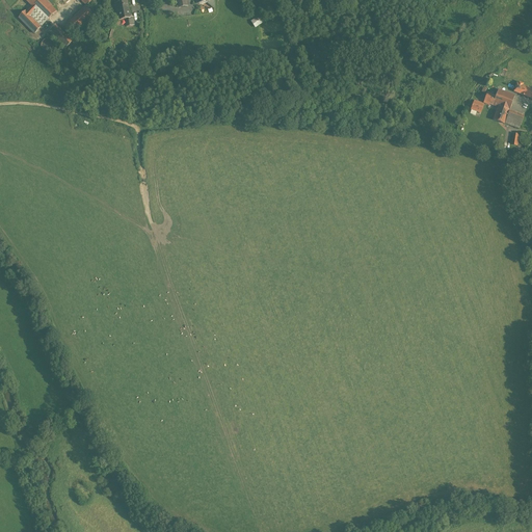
[(57,11),(45,0),(24,0),(31,6),(19,19),(34,34),(57,11)]
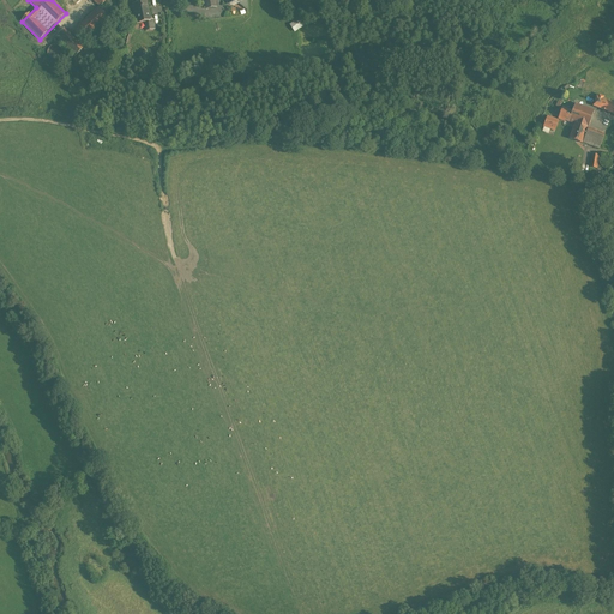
[(148,1),(132,5),(136,24),(148,22),(151,22),(151,20),(148,1)]
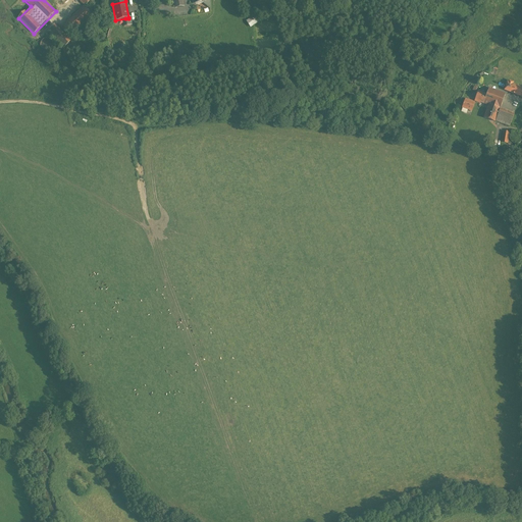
[(84,7),(63,27),(72,36),(93,16),(84,7)]
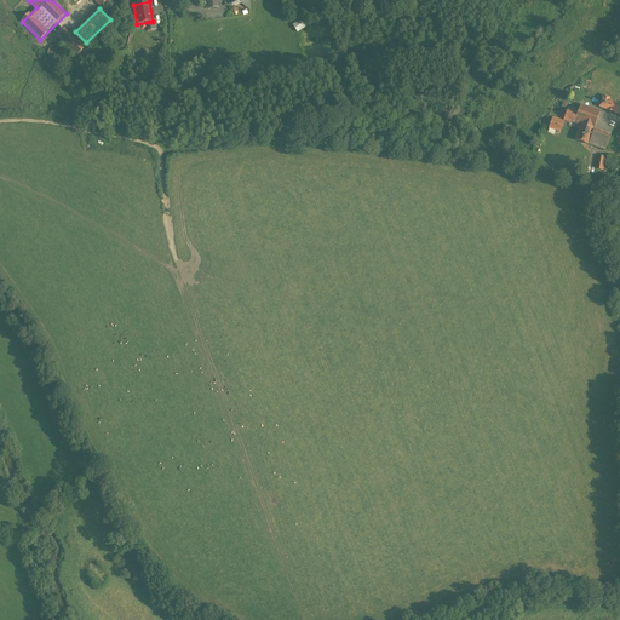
[(306,17),(293,26),(297,32),(310,23),(306,17)]
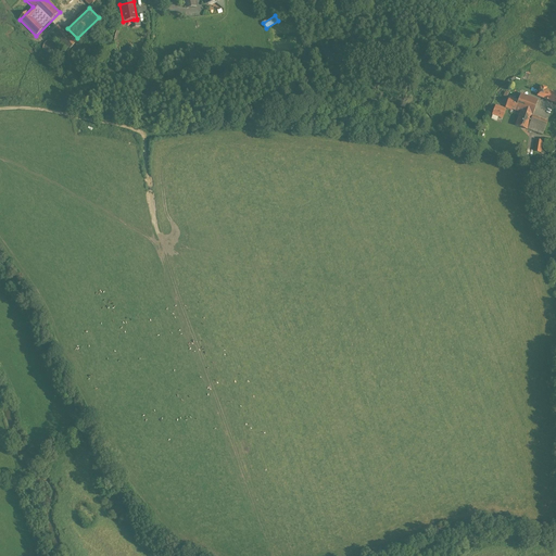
[(59,26),(50,34),(67,51),(76,43),(59,26)]
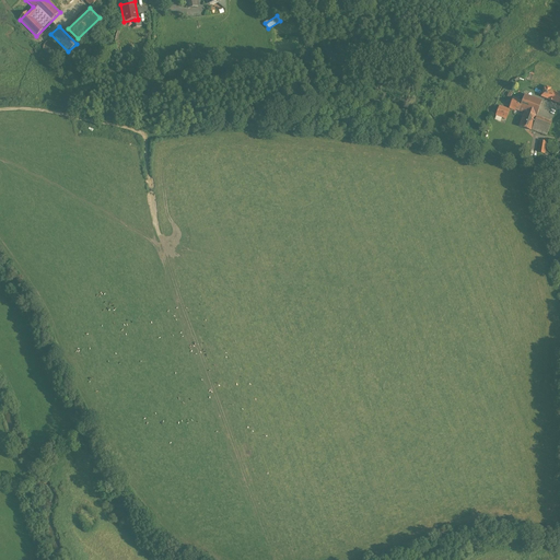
[(46,54),(48,54),(49,54),(50,54),(53,54),(54,53),(55,53),(56,51),(56,49),(57,48),(57,47),(56,45),(56,44),(55,43),(54,42),(51,42),(50,41),(49,41),(47,42),(46,42),(45,43),(44,44),(44,46),(44,47),(44,48),(44,50),(45,51),(45,53),(46,54)]
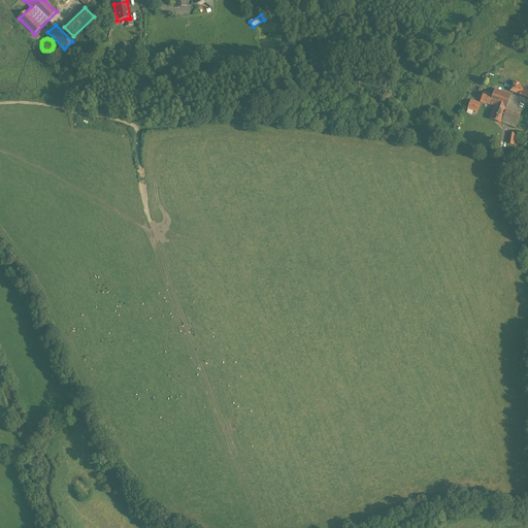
[(515,81),(514,84),(513,84),(509,91),(517,94),(520,86),(518,86),(519,84),(515,81)]
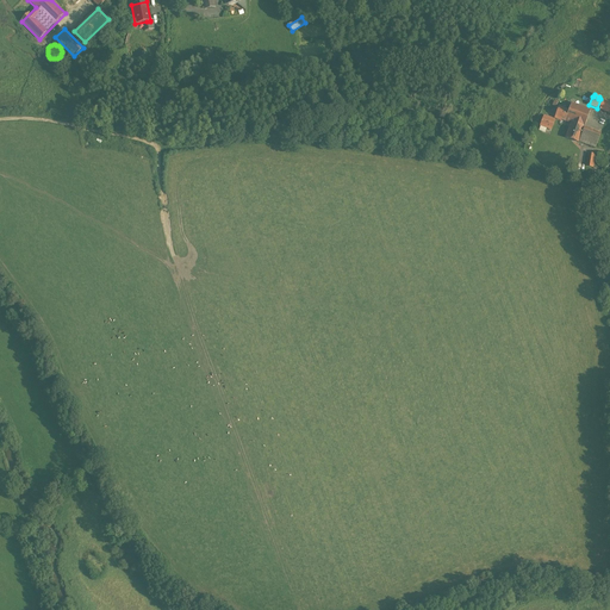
[(609,103),(601,99),(597,109),(609,112),(609,103)]
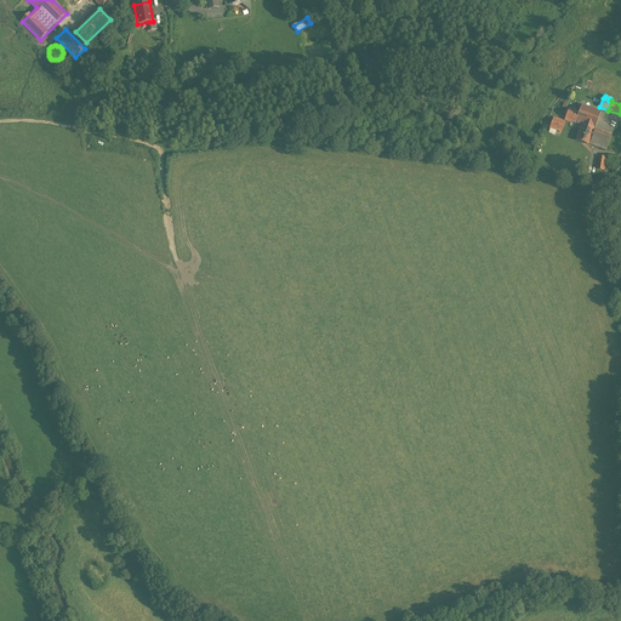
[(579,113),(569,110),(565,120),(570,123),(571,121),(581,125),(587,108),(582,106),(579,113)]
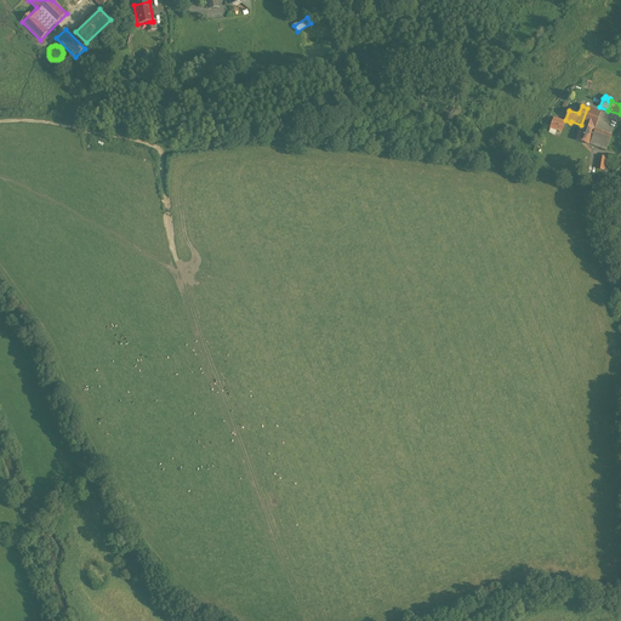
[(600,113),(587,108),(581,125),(576,140),(607,151),(611,136),(594,130),(600,113)]
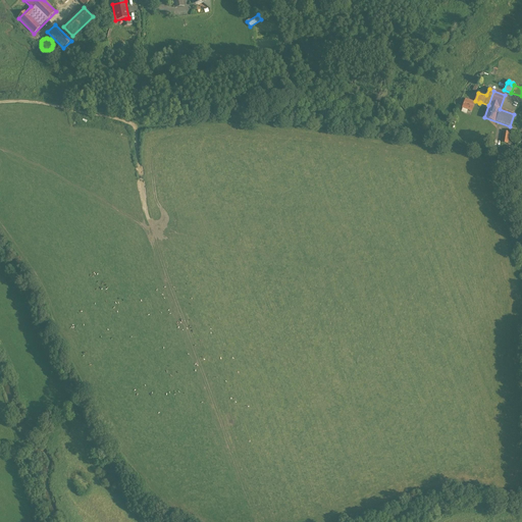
[(474,102),(465,99),(462,107),(471,111),(474,102)]
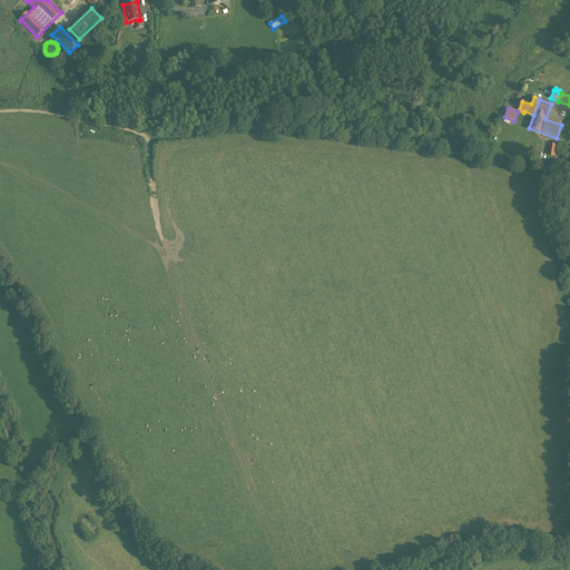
[(568,146),(566,145),(564,145),(562,145),(561,145),(559,146),(558,148),(557,150),(558,153),(559,155),(560,156),(562,157),(566,157),(567,156),(569,153),(569,151),(569,148),(568,146)]
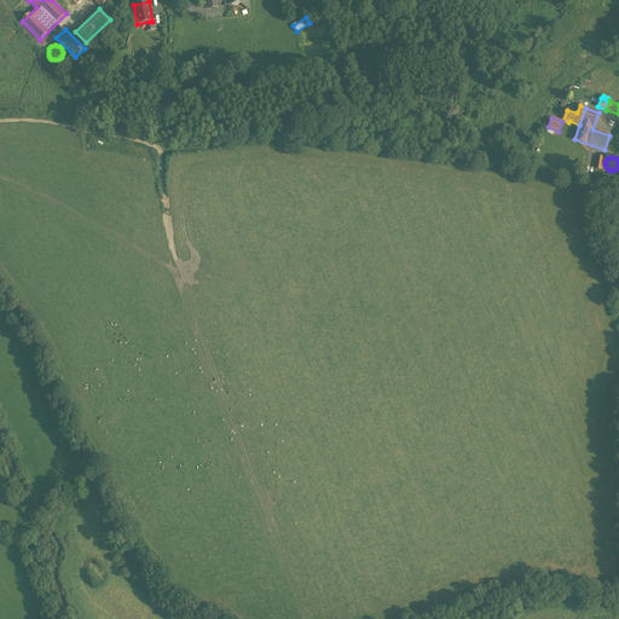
All buildings are outlined.
